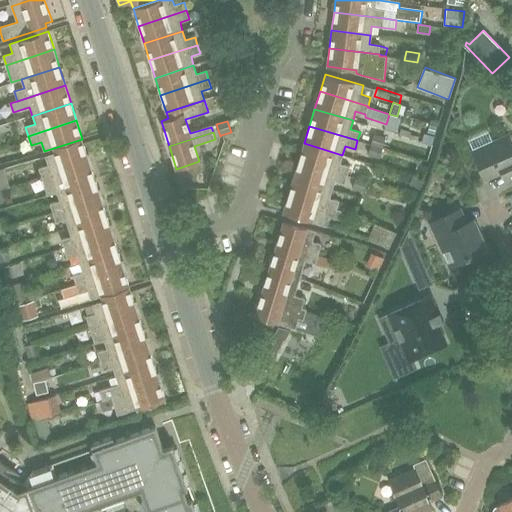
[(373,134),(370,144),(381,147),(383,148),(386,138),(373,134)]
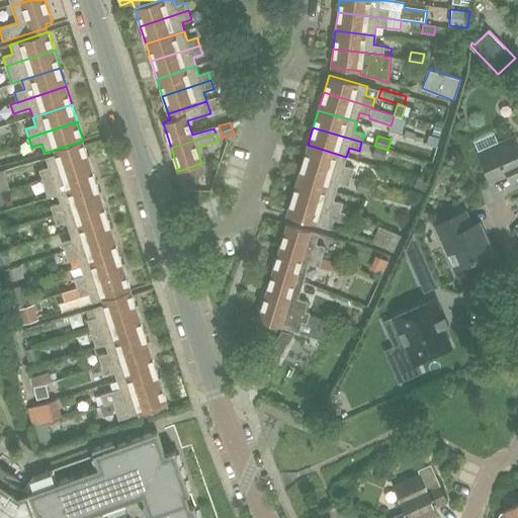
[(517,146),(515,138),(480,153),(491,179),(515,170),(517,177),(517,146)]
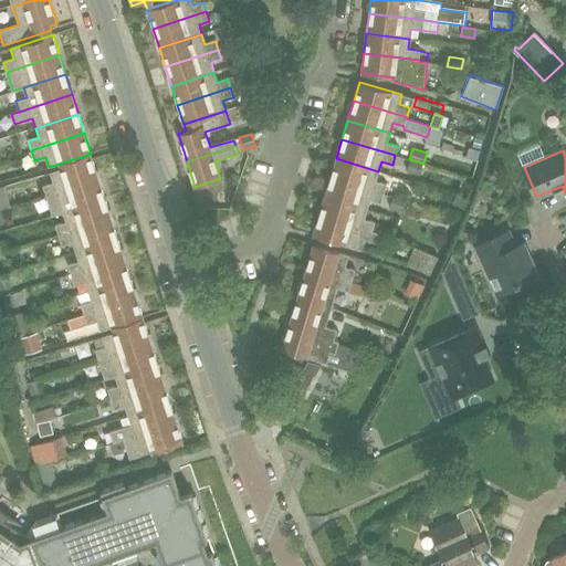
[(100,179),(93,158),(50,173),(53,182),(43,186),(46,197),(100,179)]
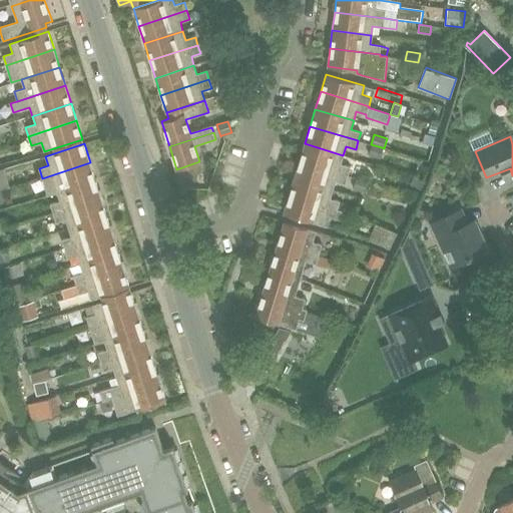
[(341,163),(343,155),(305,143),(300,160),(348,175),(350,166),(341,163)]
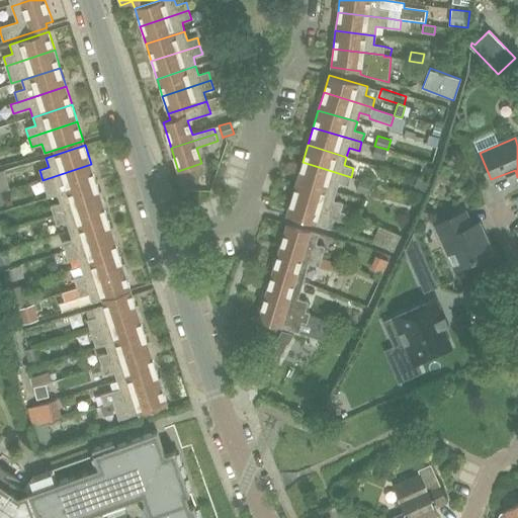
[(374,146),(371,157),(384,160),(387,150),(385,149),(374,146)]
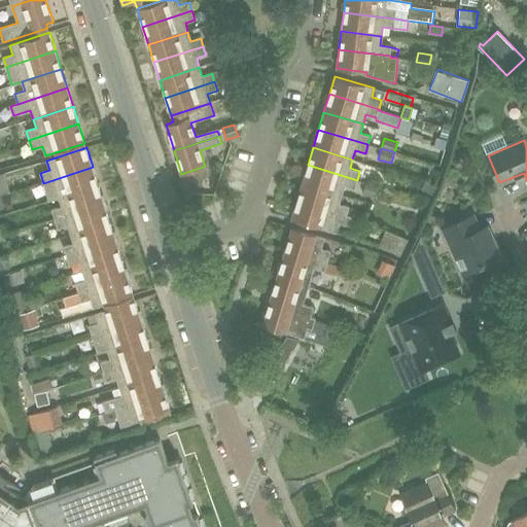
[(357,180),(308,165),(303,183),(342,195),(345,185),(354,188),(357,180)]
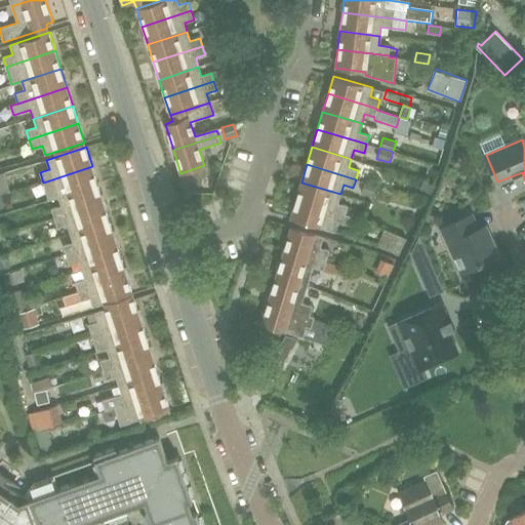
[(97,184),(92,166),(43,183),(46,192),(55,189),(58,197),(97,184)]
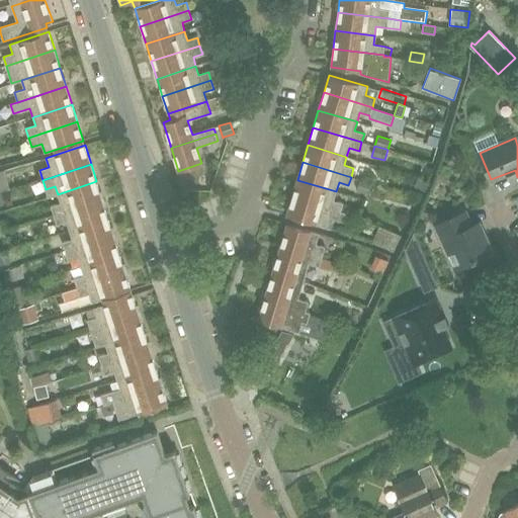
[(425,166),(422,177),(431,180),(434,169),(425,166)]
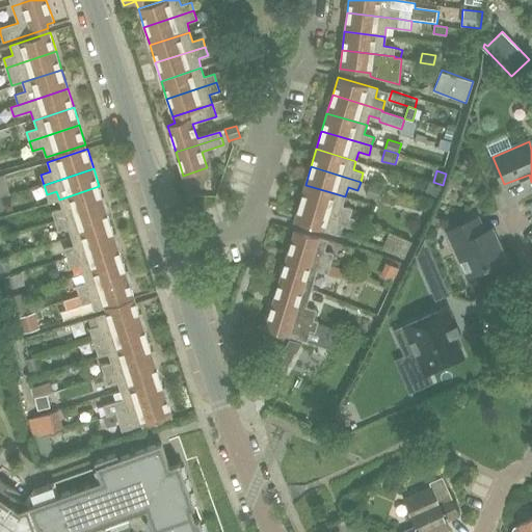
[(428,183),(424,192),(437,197),(441,188),(428,183)]
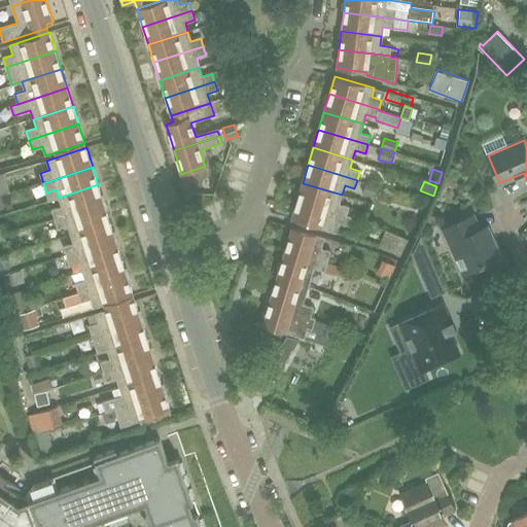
[(365,182),(362,194),(375,197),(378,186),(365,182)]
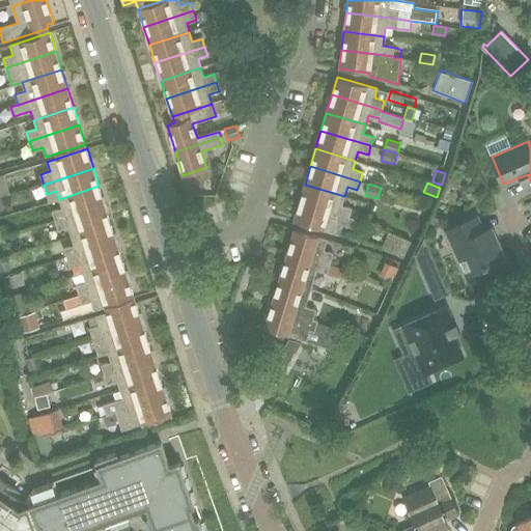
[(341,205),(344,196),(305,185),(299,202),(348,217),(352,208),(341,205)]
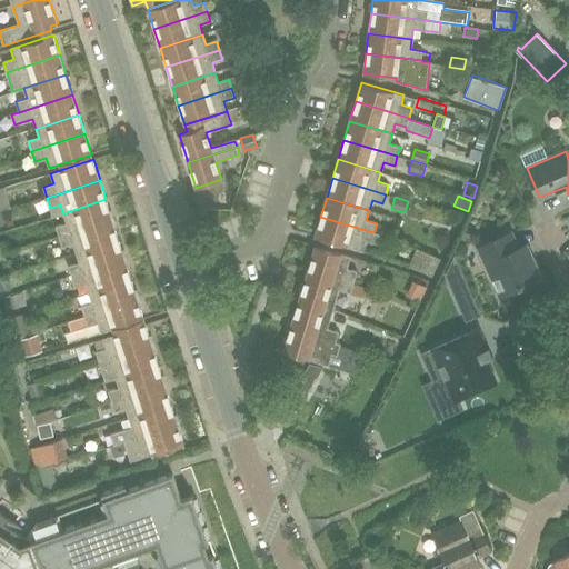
[(112,219),(106,199),(63,213),(66,223),(56,227),(59,237),(112,219)]
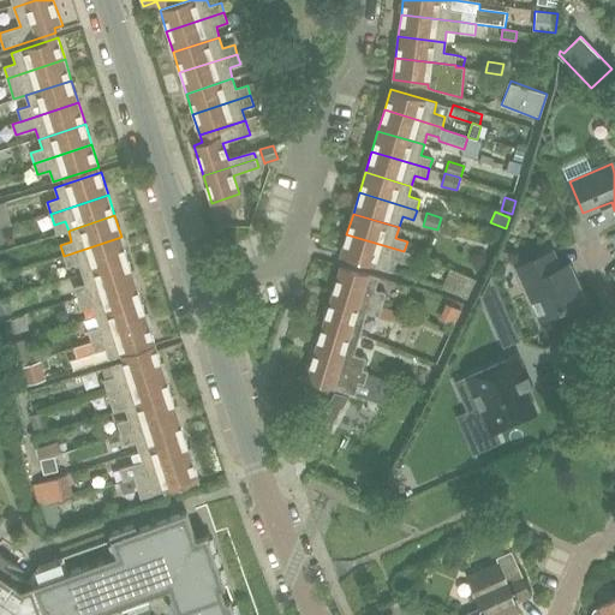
[(411,254),(404,251),(346,234),(340,256),(387,269),(389,258),(408,264),(411,254)]
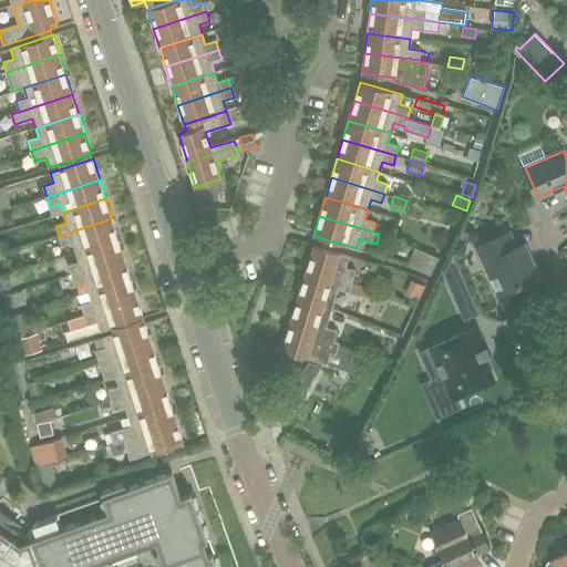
[(119,239),(112,218),(59,236),(62,246),(72,243),(75,253),(119,239)]
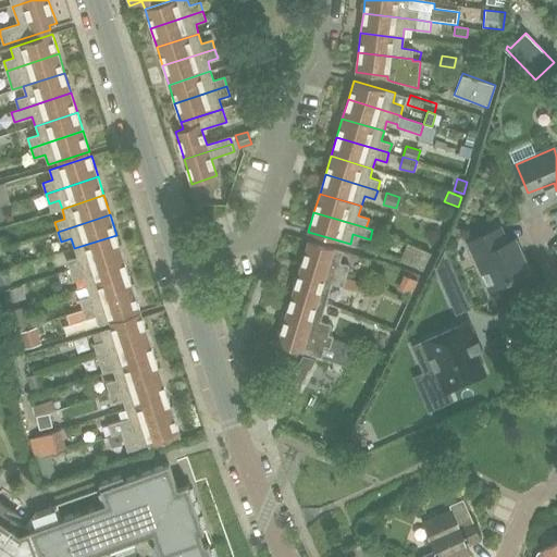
[(500,229),(468,243),(481,272),(490,269),(497,286),(529,272),(515,239),(507,243),(500,229)]
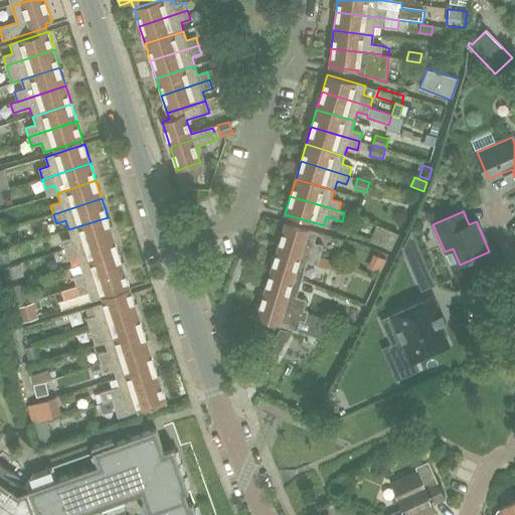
[(113,234),(108,217),(68,229),(71,238),(62,241),(64,250),(113,234)]
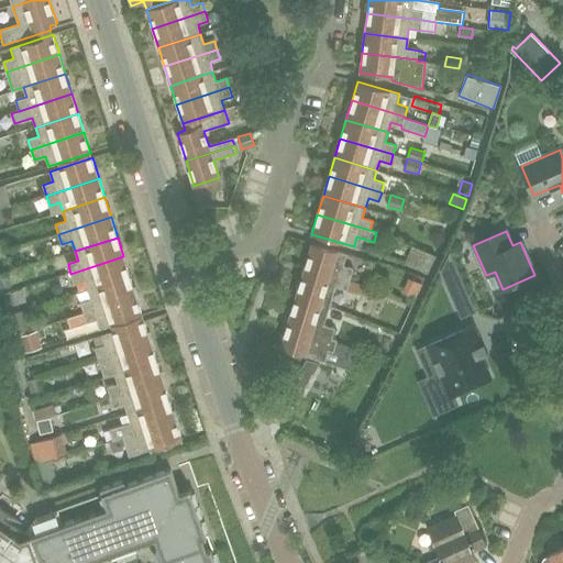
[(343,265),(346,254),(311,243),(305,265),(350,278),(353,268),(343,265)]
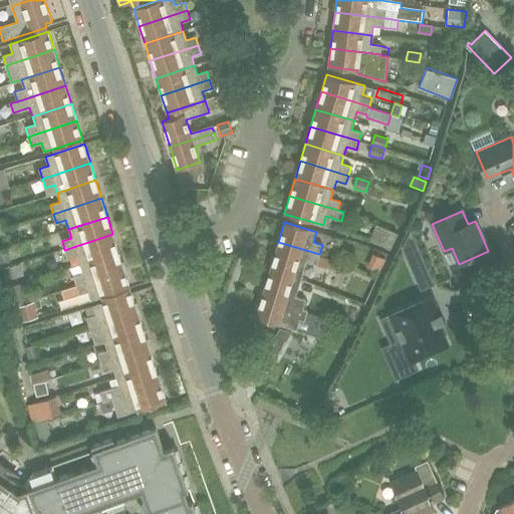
[(399,233),(379,227),(374,242),(394,249),(399,233)]
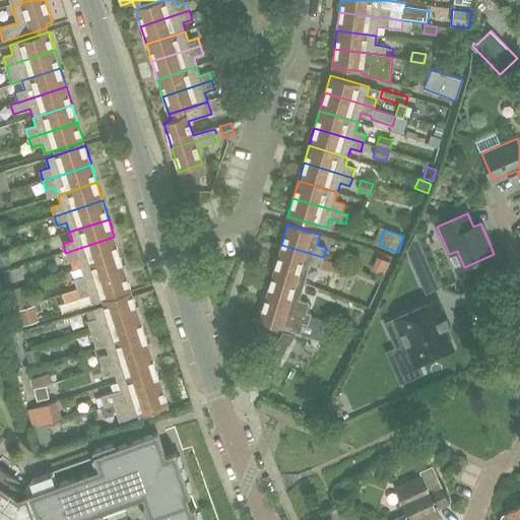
[(120,255),(114,237),(65,253),(68,262),(78,259),(80,267),(120,255)]
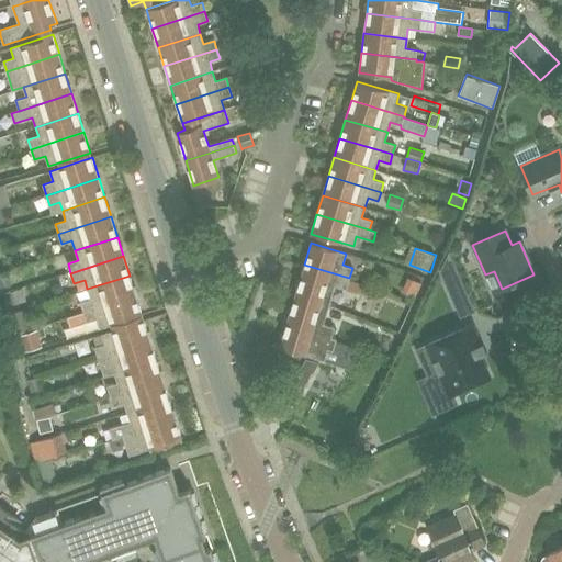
[(346,288),(349,278),(304,265),(295,294),(329,304),(335,284),(346,288)]
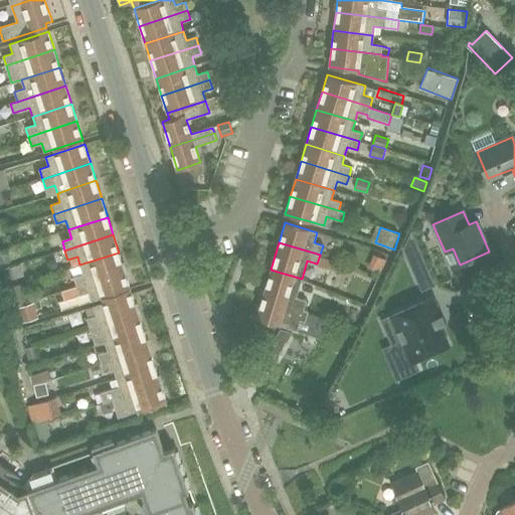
[(8,251),(0,252),(0,262),(1,265),(11,262),(8,251)]
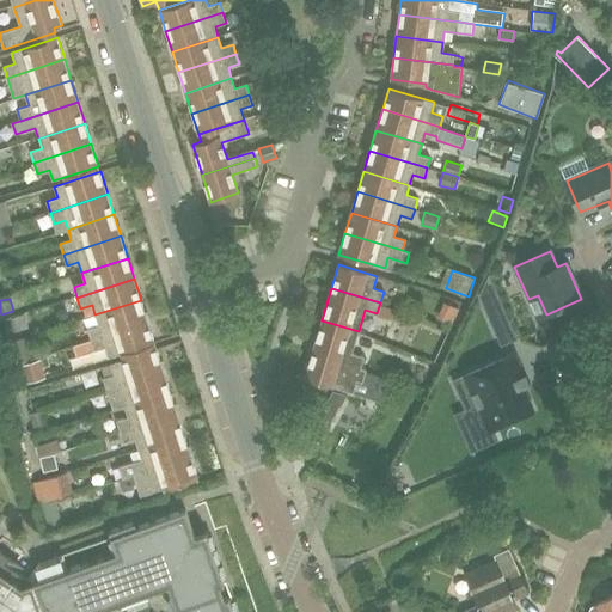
[(148,322),(141,300),(95,314),(98,325),(87,329),(91,340),(148,322)]
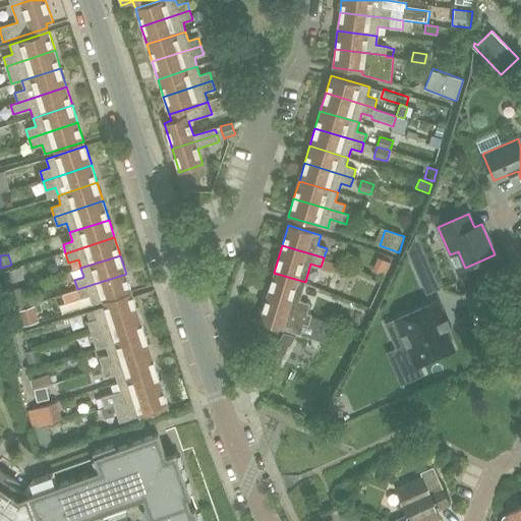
[(443,290),(428,256),(412,264),(426,297),(443,290)]
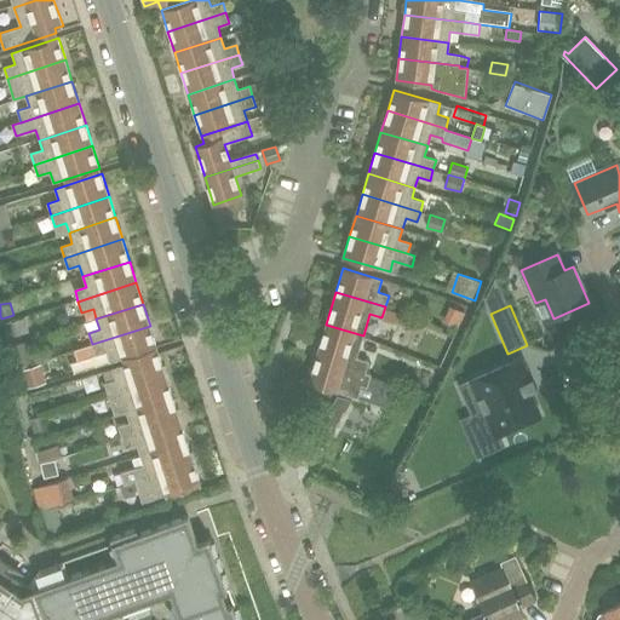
[(24,317),(11,321),(16,336),(28,332),(24,317)]
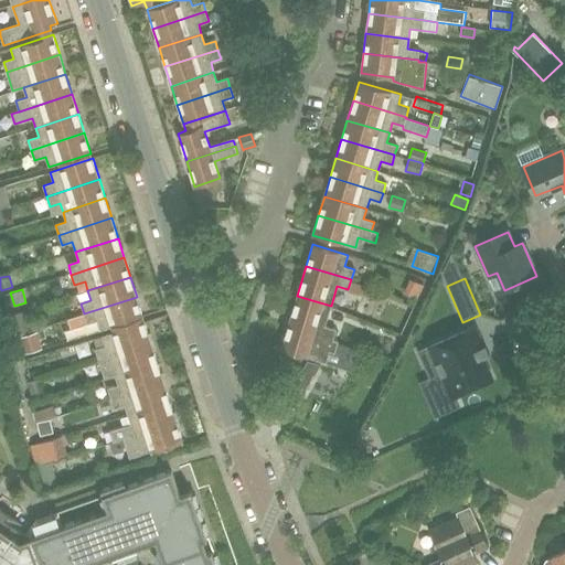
[(324,326),(331,306),(297,296),(288,327),(332,340),(336,330),(324,326)]
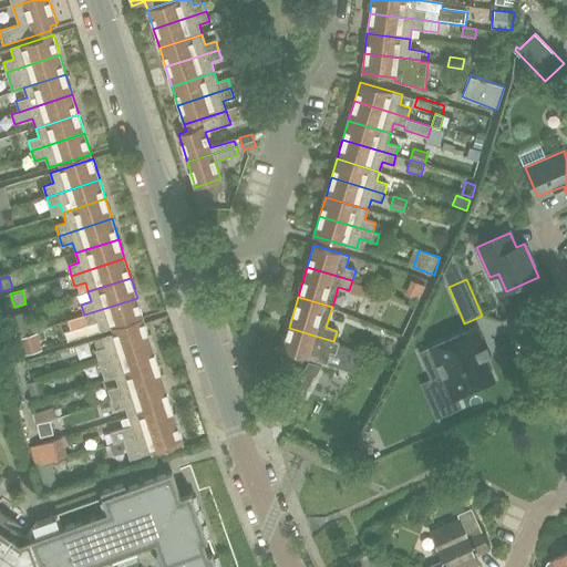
[(144,318),(137,298),(84,315),(88,325),(98,321),(101,332),(144,318)]
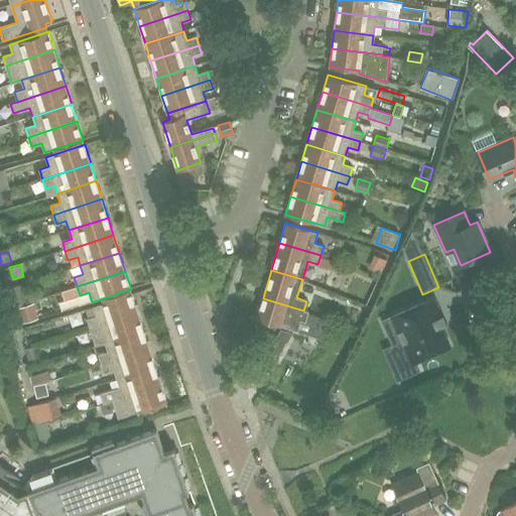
[(138,312),(132,294),(93,306),(96,315),(87,318),(90,329),(138,312)]
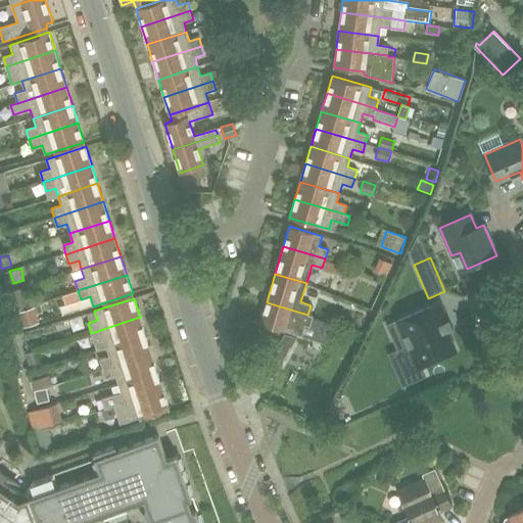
[(307,315),(267,302),(260,324),(292,333),(295,322),(304,325),(307,315)]
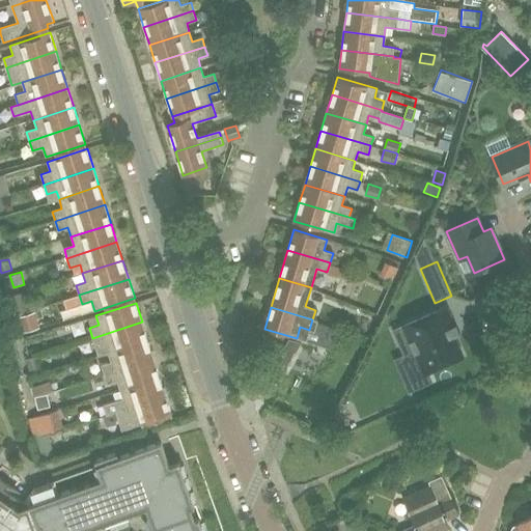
[(403,326),(423,371),(460,356),(449,329),(454,327),(446,307),(403,326)]
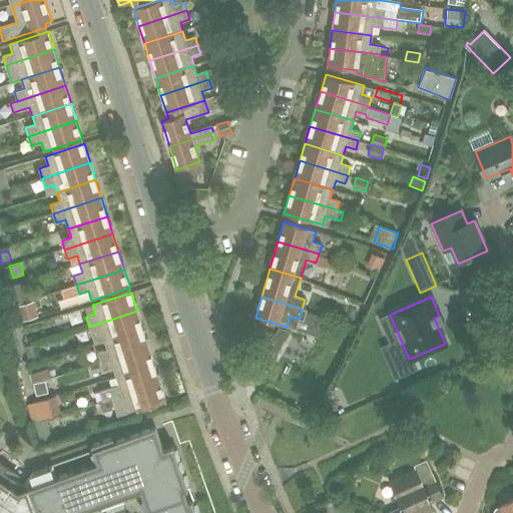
[(38,317),(33,301),(18,306),(23,321),(38,317)]
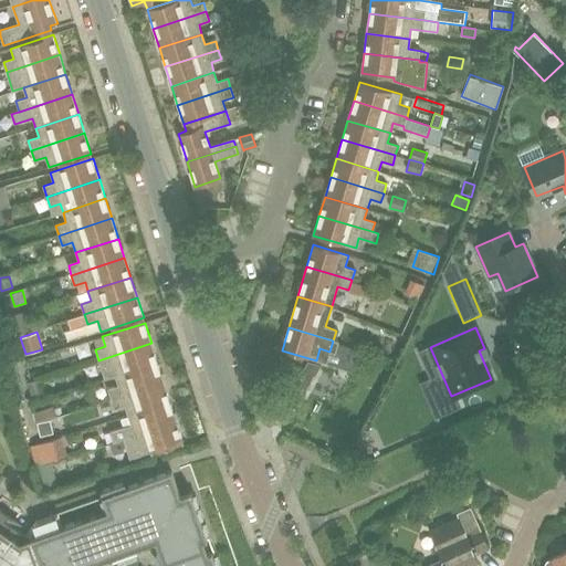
[(105,379),(115,376),(158,363),(152,343),(98,360),(105,379)]
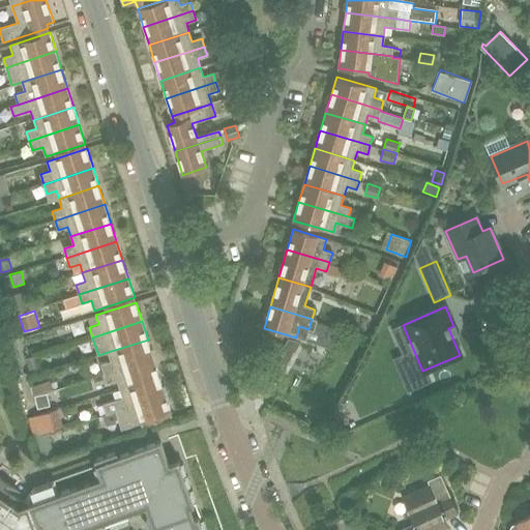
[(154,358),(148,340),(108,352),(111,361),(100,364),(104,374),(154,358)]
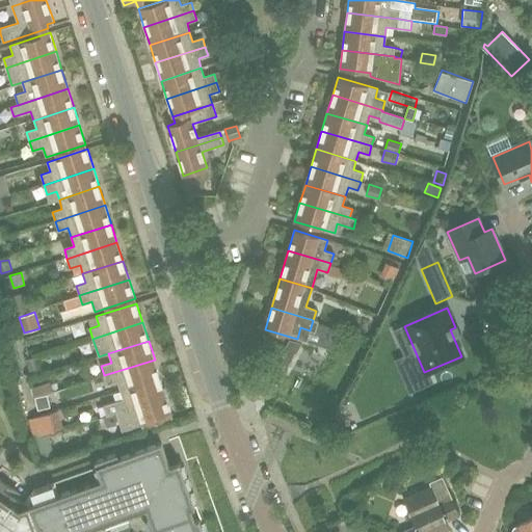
[(280,355),(270,372),(281,377),(290,361),(280,355)]
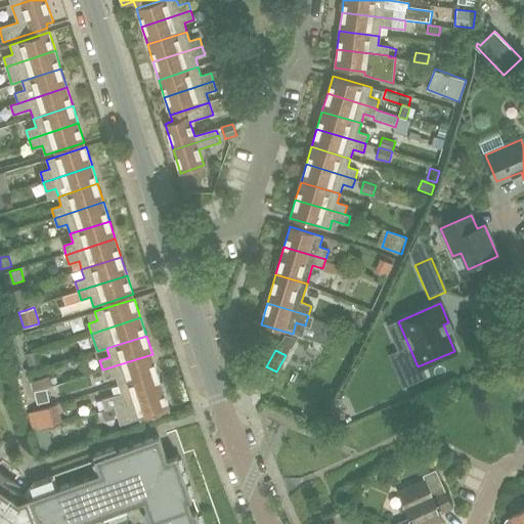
[(35,352),(26,355),(29,365),(38,363),(35,352)]
